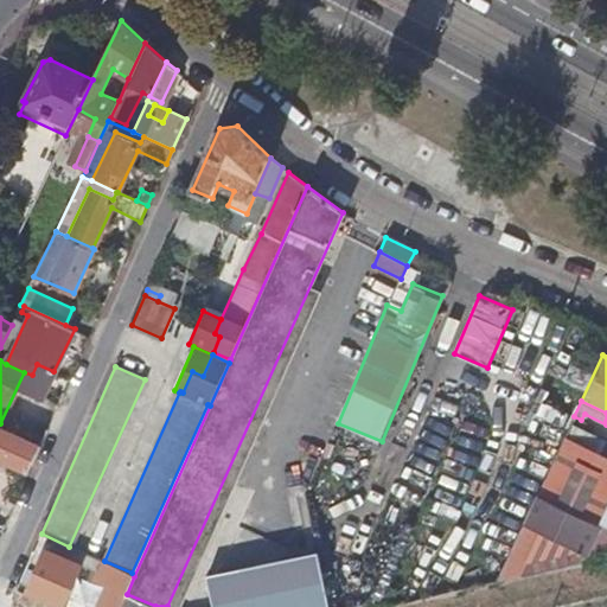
[(570,425),(564,438),(581,446),(587,433),(570,425)]
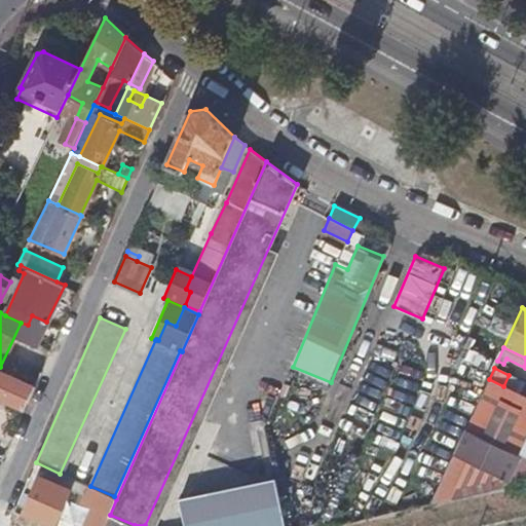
[(0,398),(25,408),(34,385),(0,370),(0,398)]
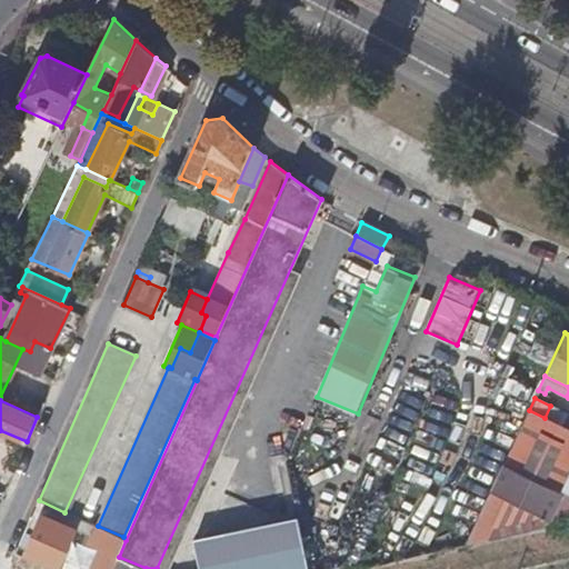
[(550,406),(545,418),(551,420),(557,409),(550,406)]
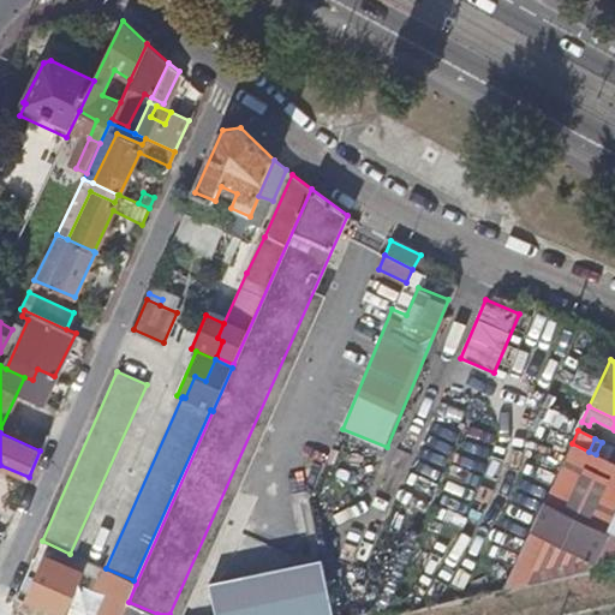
[(614,519),(614,464),(596,454),(589,452),(572,443),(544,502),(609,533),(614,519)]
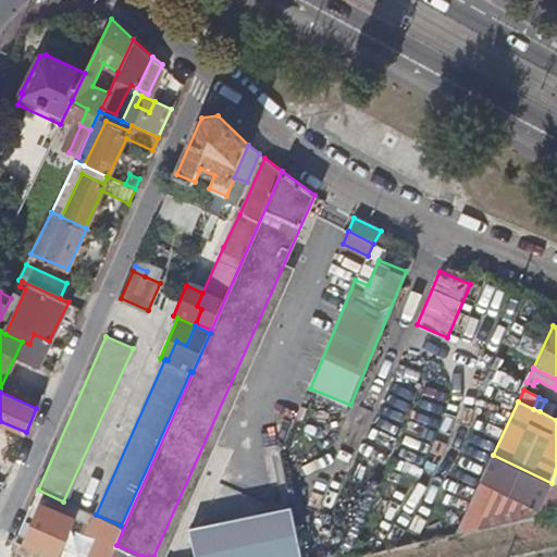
[(455,533),(478,529),(484,516),(497,490),(522,502),(540,509),(552,483),(493,455),(455,533)]
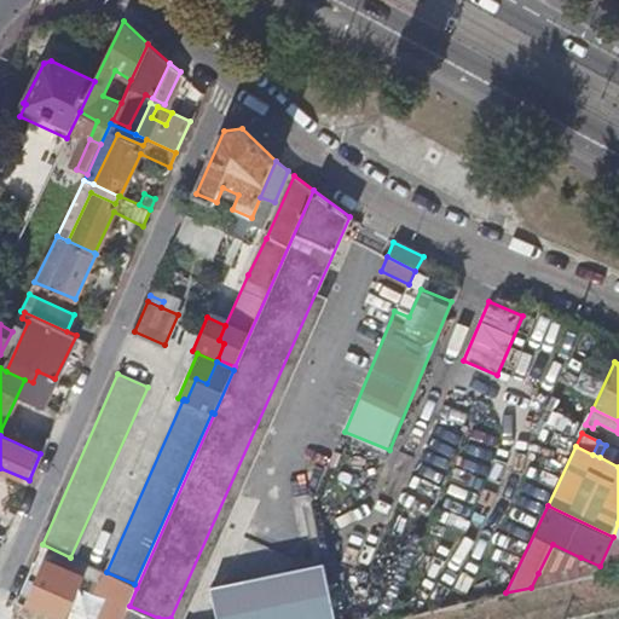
[(531,588),(596,574),(600,566),(580,557),(578,562),(538,573),(531,588)]
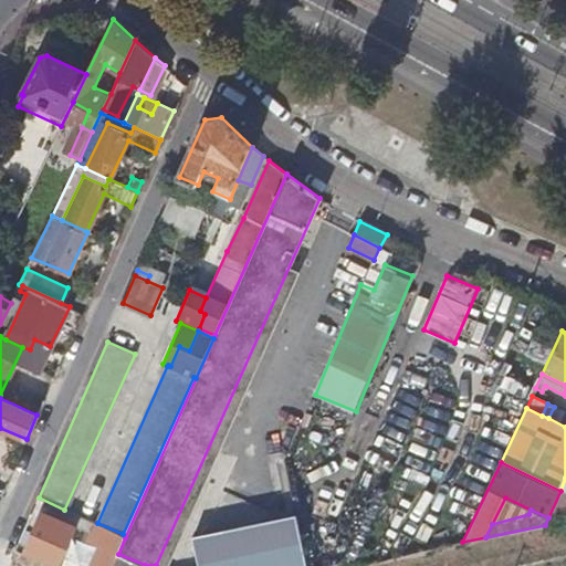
[(198,565),(307,565),(297,514),(192,536),(198,565)]
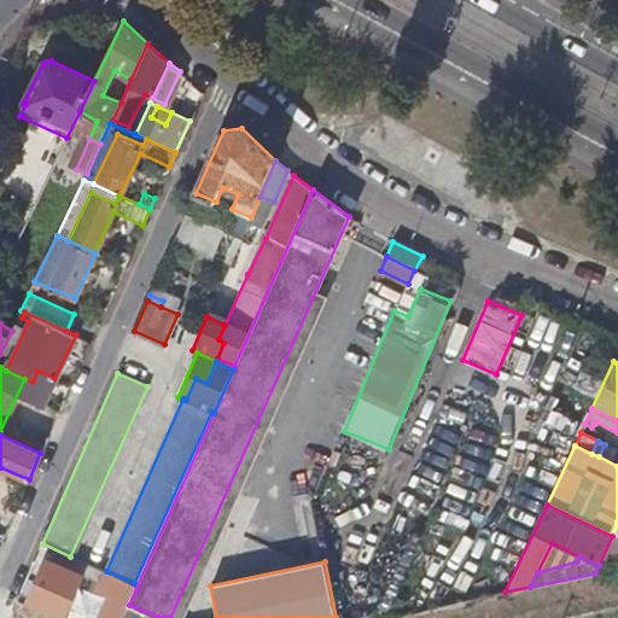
[(31,596),(66,612),(82,577),(47,563),(31,596)]
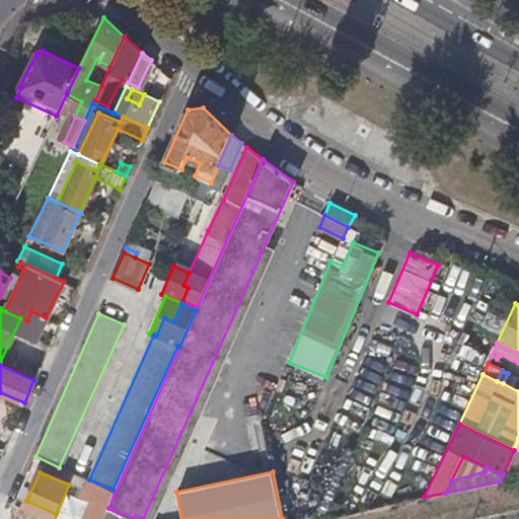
[(92,485),(87,497),(107,505),(113,494),(92,485)]
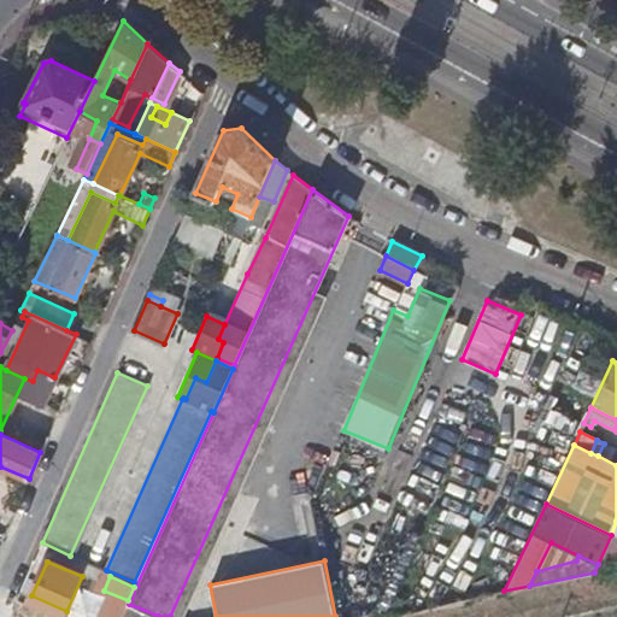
[(28,603),(60,616),(74,616),(76,615),(66,611),(31,595),(28,603)]
